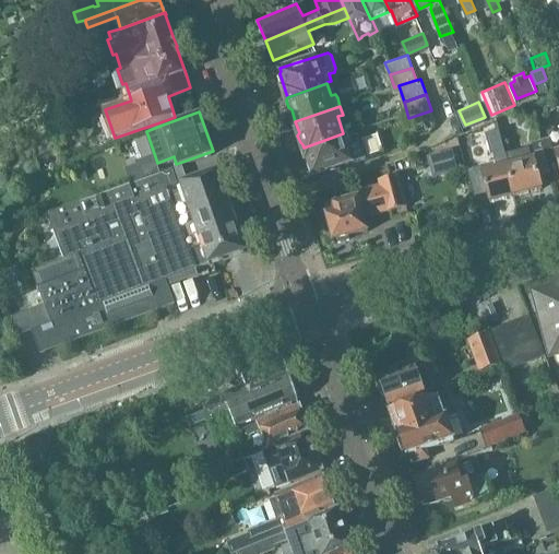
[(304,148),(310,167),(313,168),(314,172),(365,155),(358,136),(351,138),(348,131),(343,133),(304,148)]
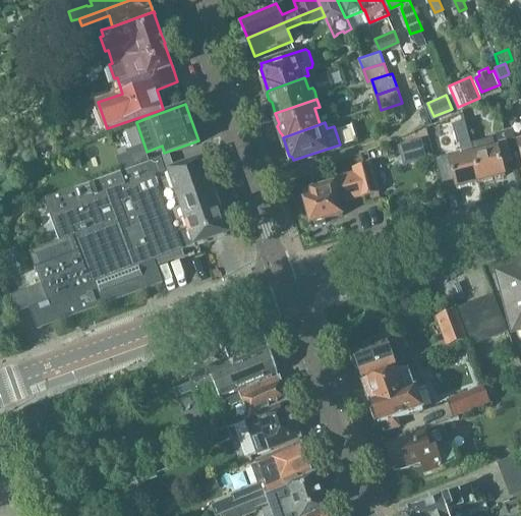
[(470,141),(471,141),(467,126),(459,128),(463,144),(461,144),(463,155),(451,158),(450,153),(438,156),(444,179),(455,176),(457,185),(459,184),(480,178),(470,141)]
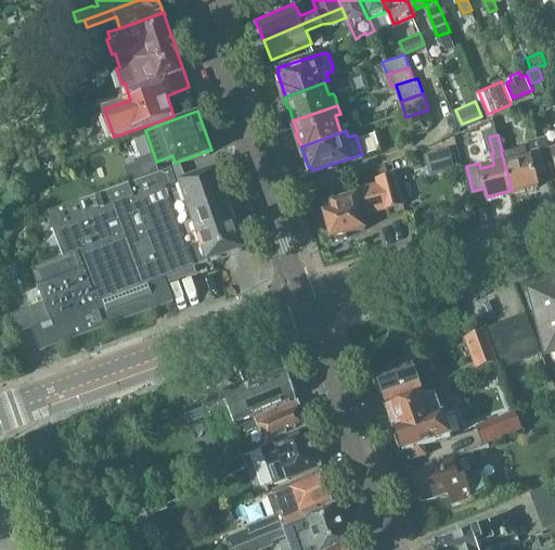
[(501,151),(512,190),(538,183),(539,183),(536,171),(546,169),(540,145),(549,143),(545,135),(529,139),(532,148),(531,154),(528,155),(525,144),(502,151),(501,151)]
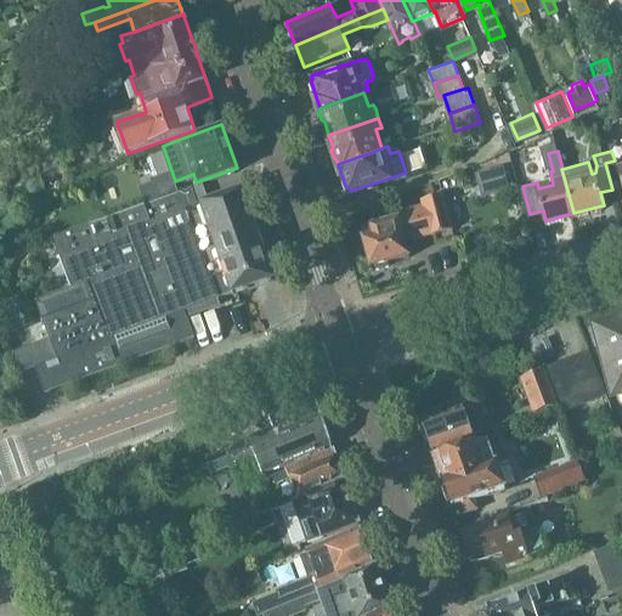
[(503,163),(488,168),(495,191),(509,186),(503,163)]
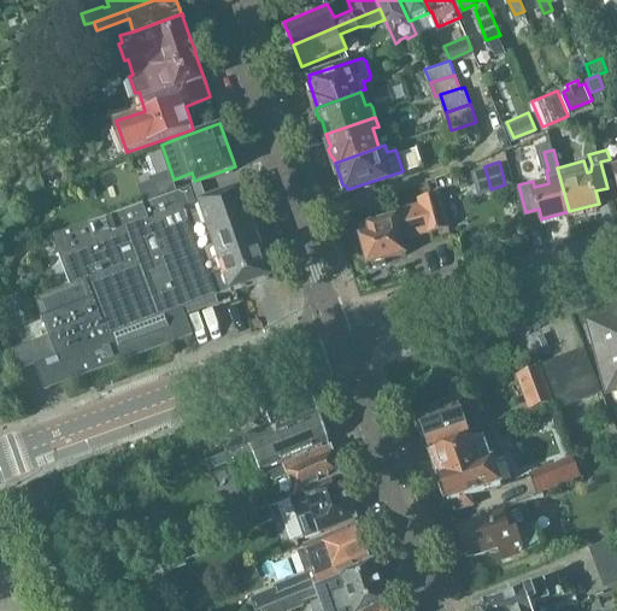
[(241,184),(197,200),(191,182),(53,233),(72,283),(37,297),(51,333),(16,345),(23,366),(36,360),(46,387),(194,332),(184,305),(272,274),(264,250),(241,184)]
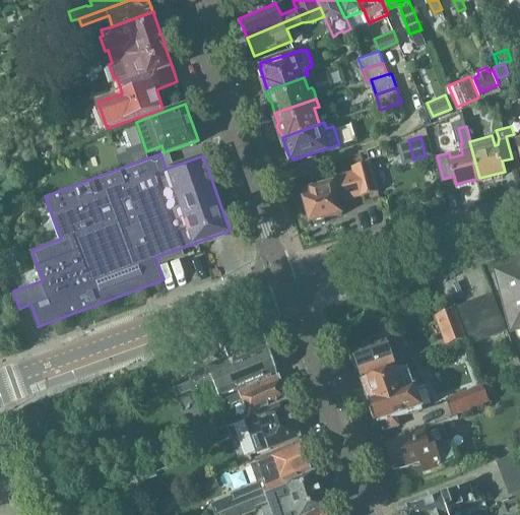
[(333,180),(302,188),(311,219),(315,218),(315,221),(325,219),(324,215),(342,211),(339,198),(361,193),(379,188),(371,158),(352,164),(353,169),(331,175),(333,180)]
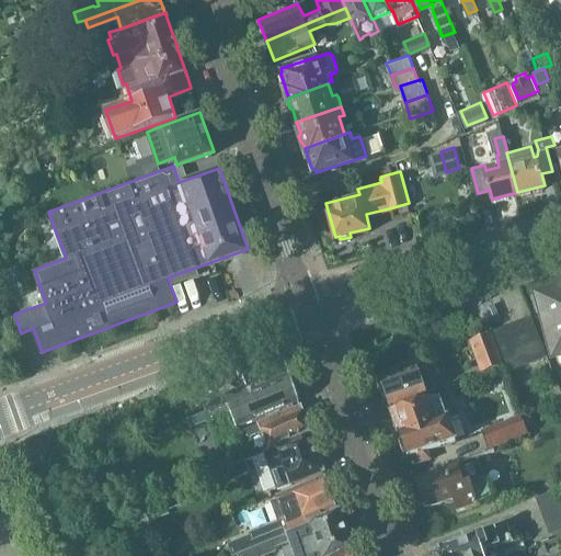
[(560,290),(540,296),(547,319),(545,322),(547,328),(550,331),(558,361),(560,360),(560,290)]
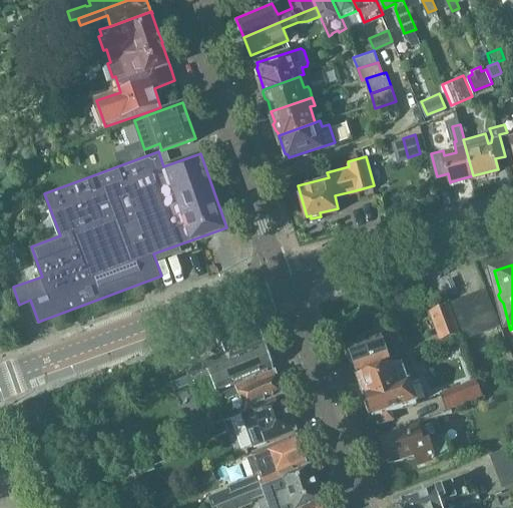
[(486,289),(463,298),(462,299),(461,300),(460,301),(460,302),(460,303),(460,304),(470,329),(471,330),(472,331),(473,332),(474,332),(475,332),(476,332),(499,322),(486,289)]
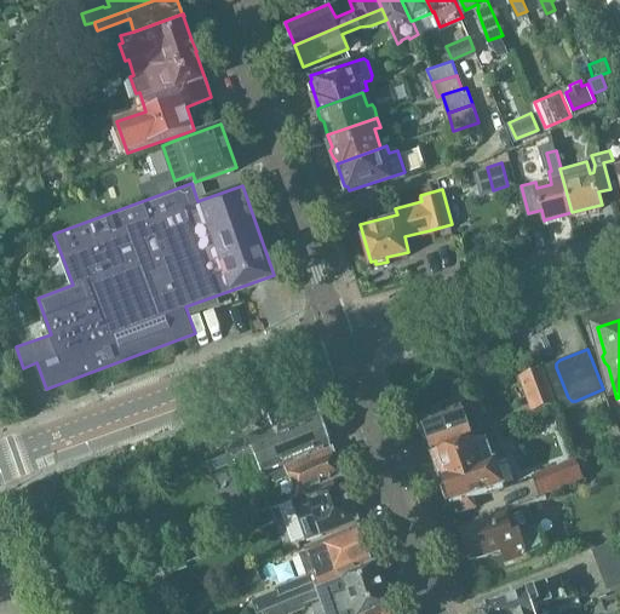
[(534,388),(526,391),(532,408),(556,399),(544,365),(528,371),(534,388)]
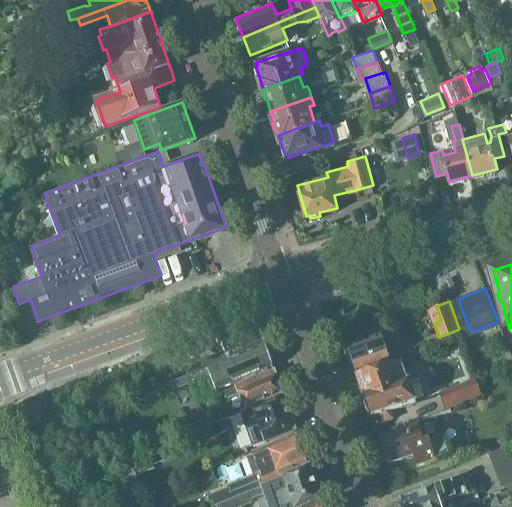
[(265,342),(259,323),(221,338),(225,349),(185,364),(188,371),(265,342)]
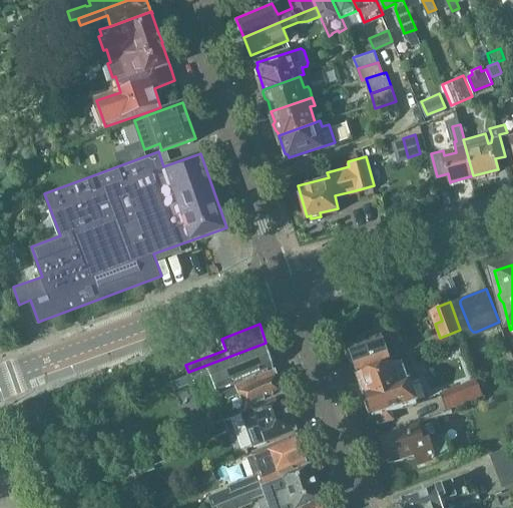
[(399,356),(391,333),(390,333),(383,335),(380,327),(358,334),(361,343),(350,347),(351,349),(349,350),(352,361),(355,360),(358,370),(399,356)]
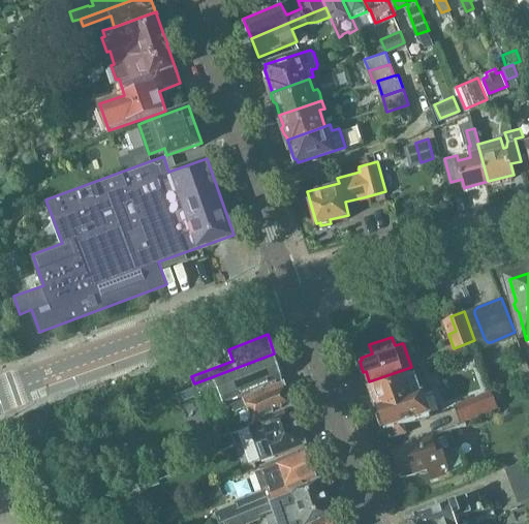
[(282,376),(274,353),(194,383),(195,386),(183,391),(186,398),(218,387),(223,400),(282,376)]
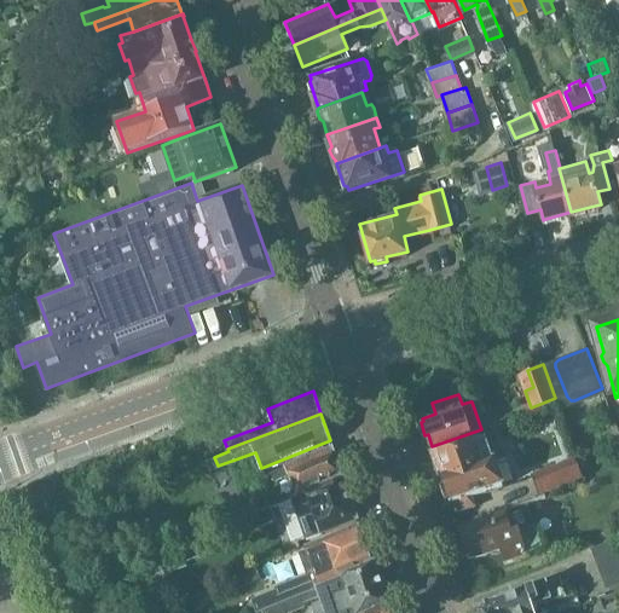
[(434,452),(444,479),(441,485),(445,497),(451,499),(452,501),(458,499),(462,509),(475,503),(473,495),(503,484),(495,460),(507,456),(497,431),(434,452)]
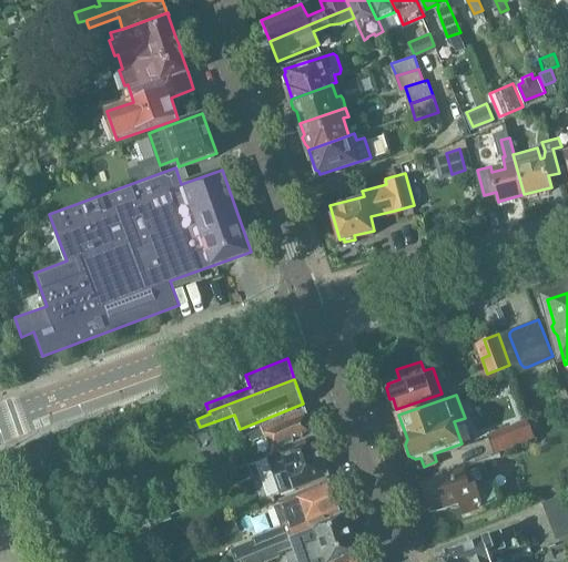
[(250,430),(252,438),(265,433),(273,451),(274,451),(314,435),(304,409),(250,430)]
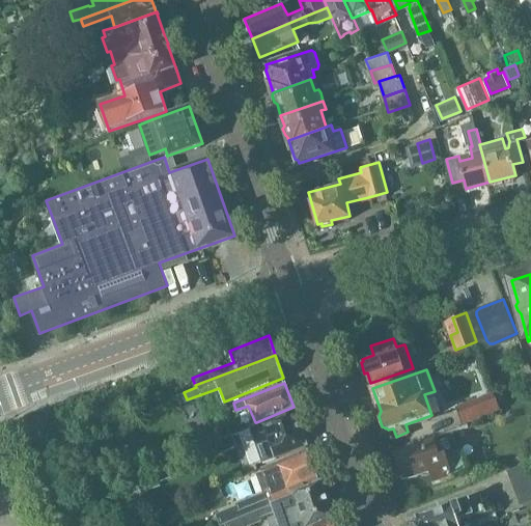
[(493,392),(457,406),(464,421),(499,408),(493,392)]
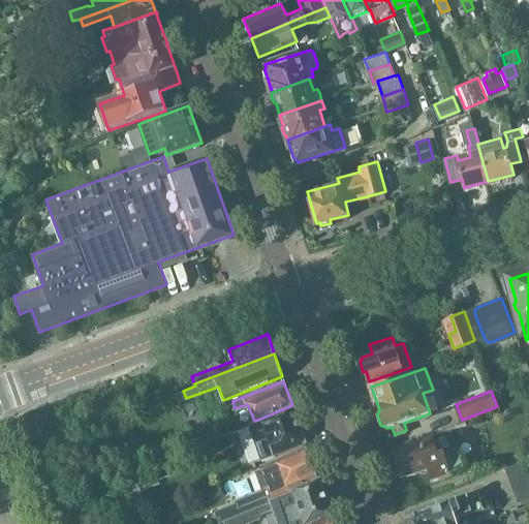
[(254,421),(248,424),(259,459),(275,454),(306,442),(305,439),(304,439),(300,428),(301,427),(298,420),(297,420),(292,407),(293,406),(292,405),(255,421),(254,421)]
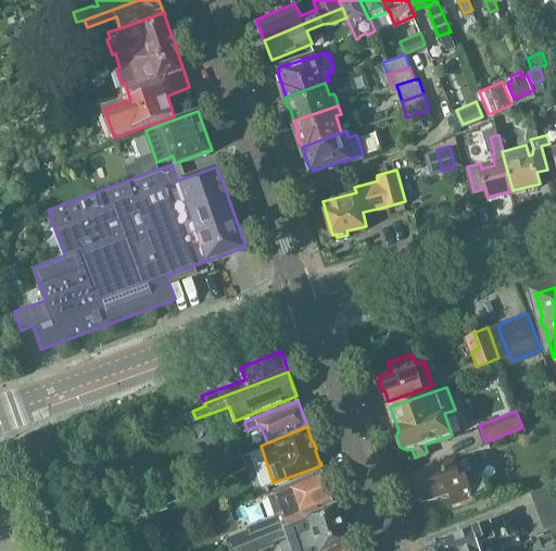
[(415,479),(413,484),(415,489),(418,490),(419,490),(420,493),(424,492),(427,501),(451,493),(454,503),(475,496),(492,490),(484,470),(481,471),(474,449),(453,458),(454,461),(414,475),(416,479),(415,479)]
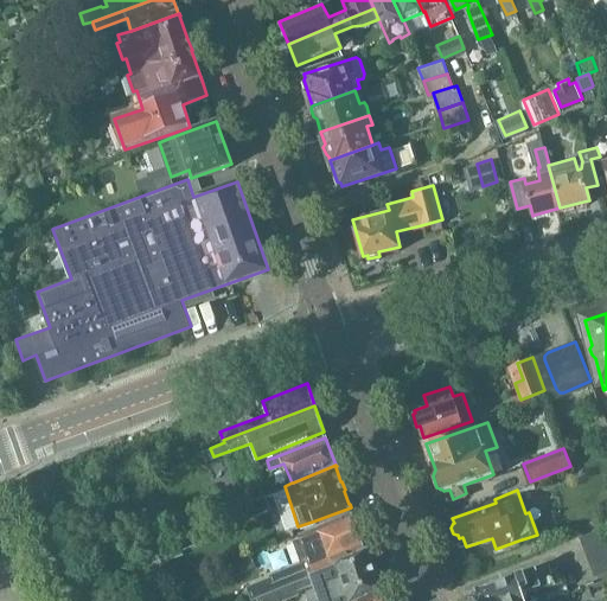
[(266,494),(249,500),(254,513),(270,507),(266,494)]
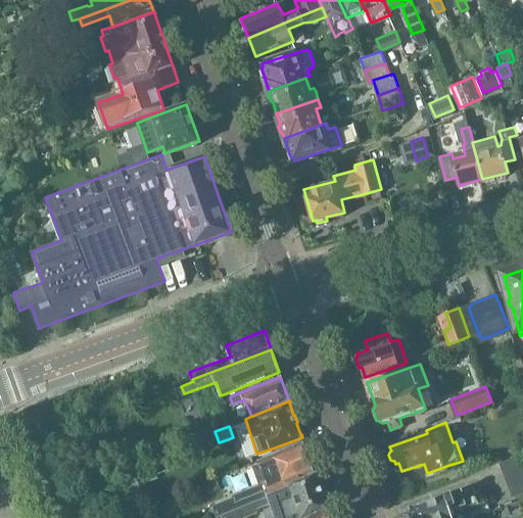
[(259,481),(231,493),(231,495),(214,503),(219,516),(224,514),(306,479),(315,475),(310,460),(303,441),(258,459),(259,463),(253,465),(259,481)]
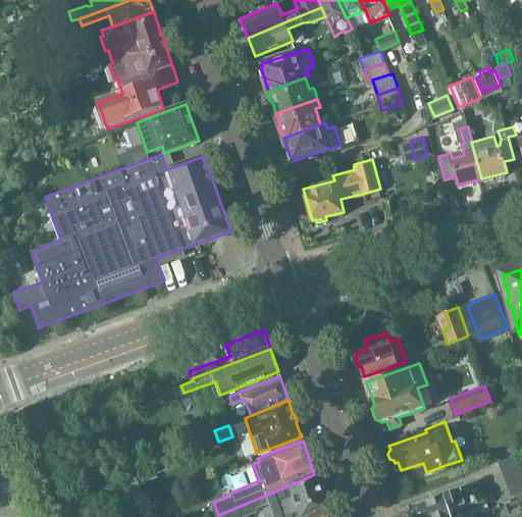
[(505,471),(521,464),(521,451),(501,460),(505,471)]
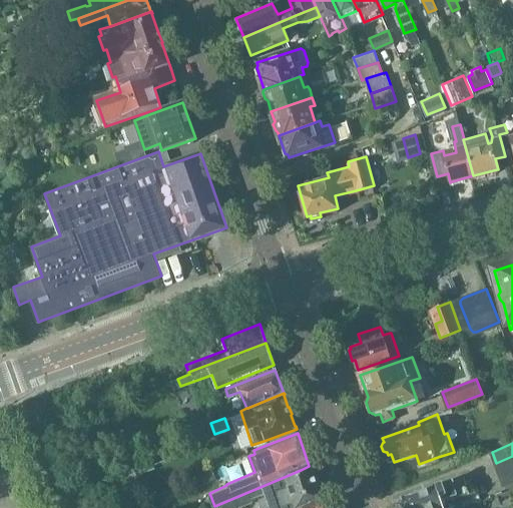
[(500,475),(512,469),(512,456),(496,463),(500,475)]
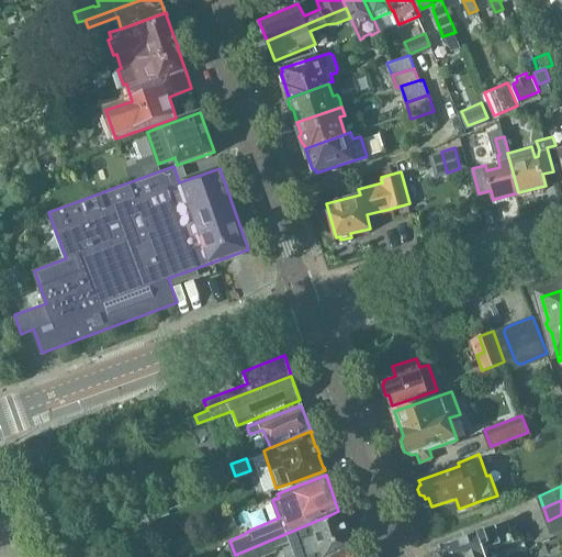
[(338,511),(329,515),(240,553),(240,556),(262,556),(261,553),(278,547),(277,544),(290,539),(295,556),(332,556),(352,548),(339,511),(338,511)]
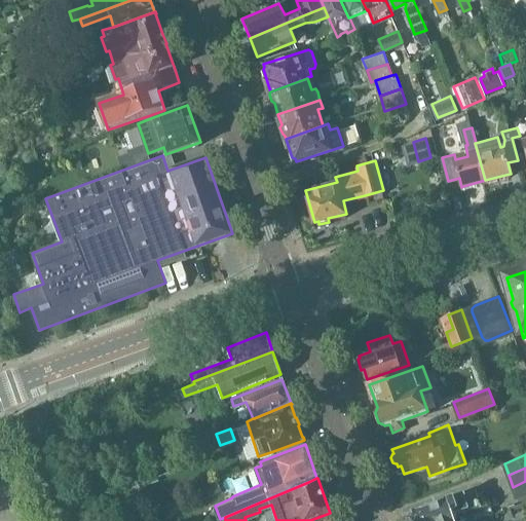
[(525,481),(513,487),(518,498),(525,494),(525,481)]
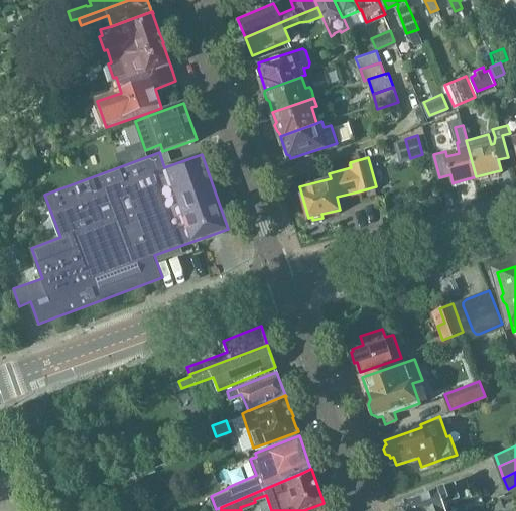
[(481,492),(476,480),(472,478),(404,503),(407,510),(456,510),(459,510),(455,502),(481,492)]
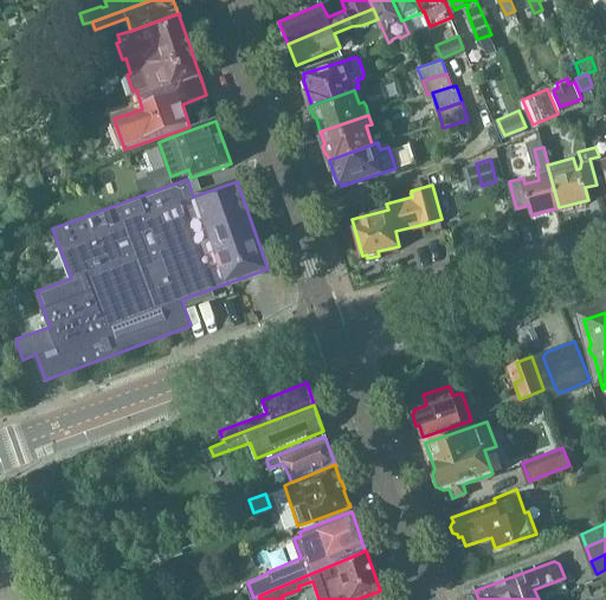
[(200,576),(187,582),(192,594),(205,588),(200,576)]
